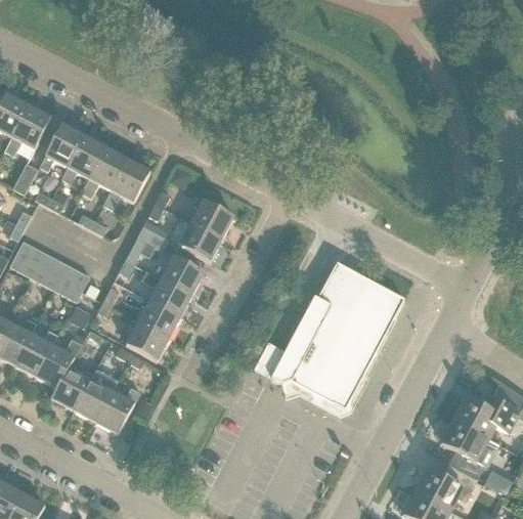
[(12,136),(29,105),(6,93),(0,104),(0,129),(12,136)]
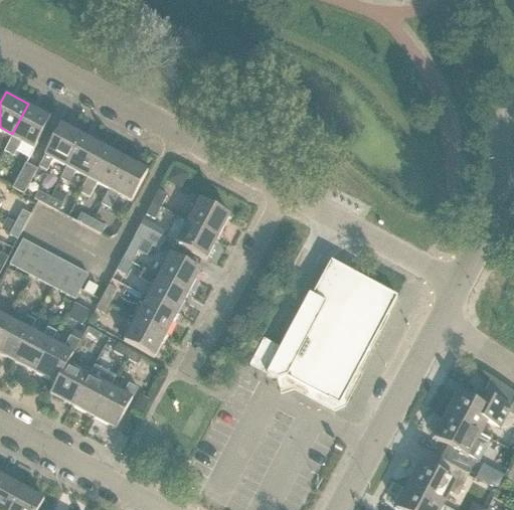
[(12,134),(9,139),(4,148),(14,153),(21,139),(34,146),(50,116),(28,104),(12,134)]
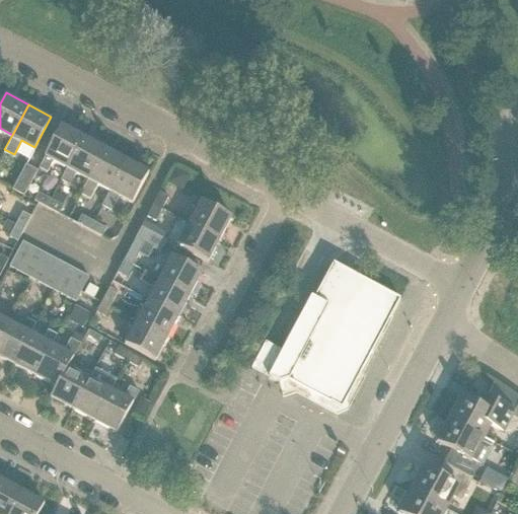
[(67,165),(84,135),(62,123),(45,153),(46,153),(40,164),(48,169),(54,157),(67,164),(67,165)]
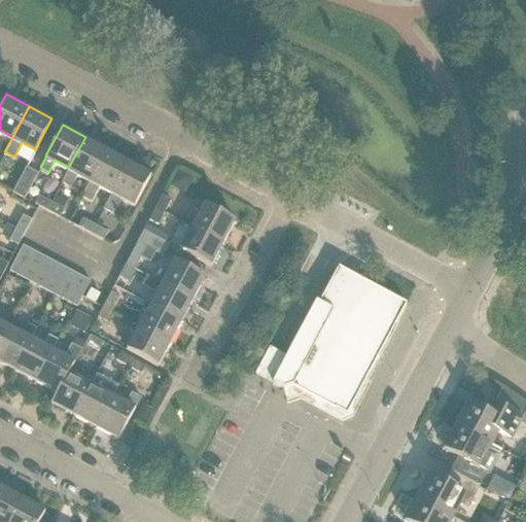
[(91,179),(107,148),(85,137),(68,168),(68,167),(62,179),(71,184),(77,173),(90,179),(91,179)]
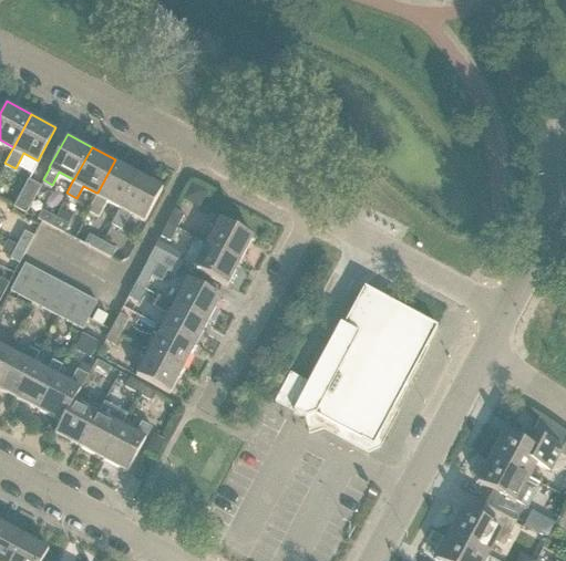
[(121,205),(139,172),(115,159),(98,193),(96,193),(89,208),(99,214),(107,198),(120,205),(121,205)]
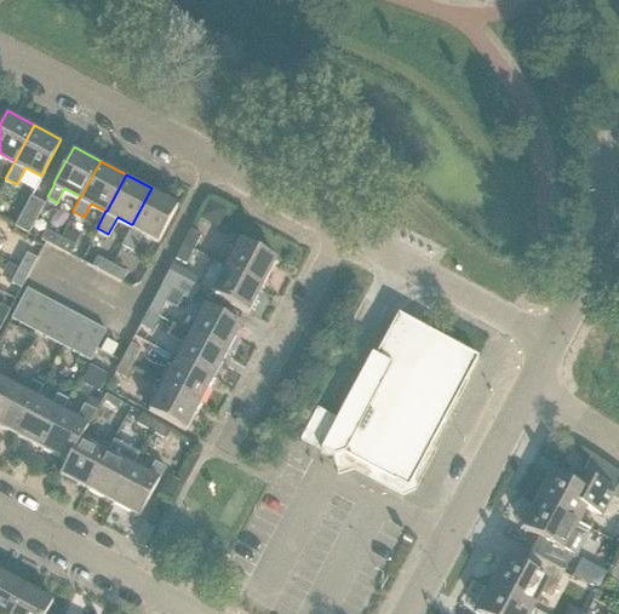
[(132,224),(131,224),(122,241),(133,247),(142,230),(159,239),(178,202),(152,188),(132,224)]
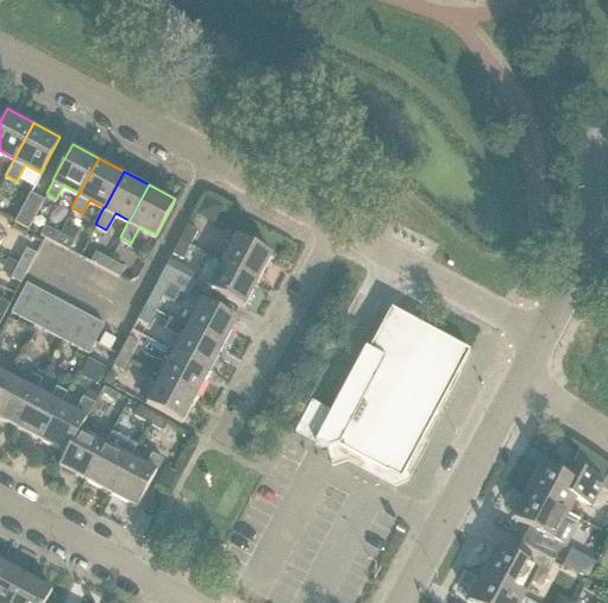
[(29,225),(44,195),(31,188),(14,218),(29,225)]
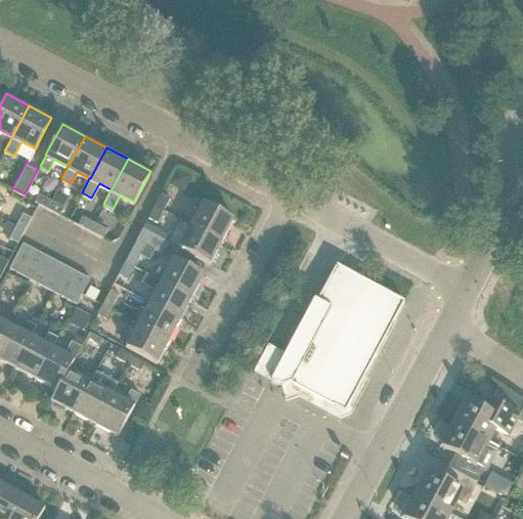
[(155,203),(164,208),(171,195),(162,189),(155,203)]
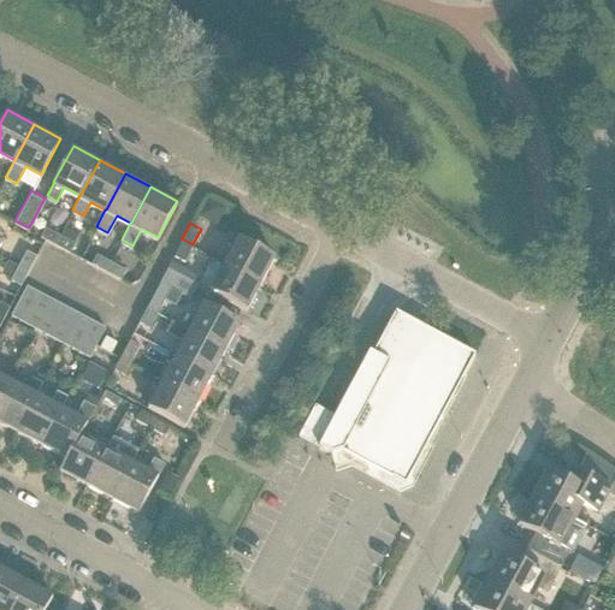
[(57,242),(61,231),(46,224),(41,234),(57,242)]
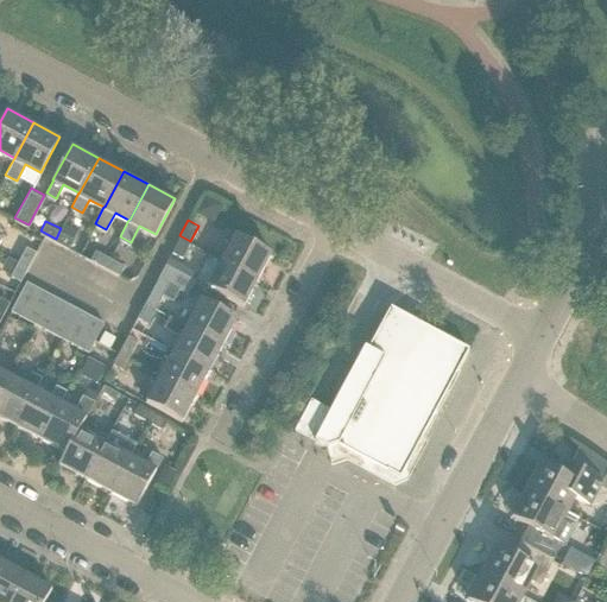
[(61,228),(56,239),(70,246),(75,236),(61,228)]
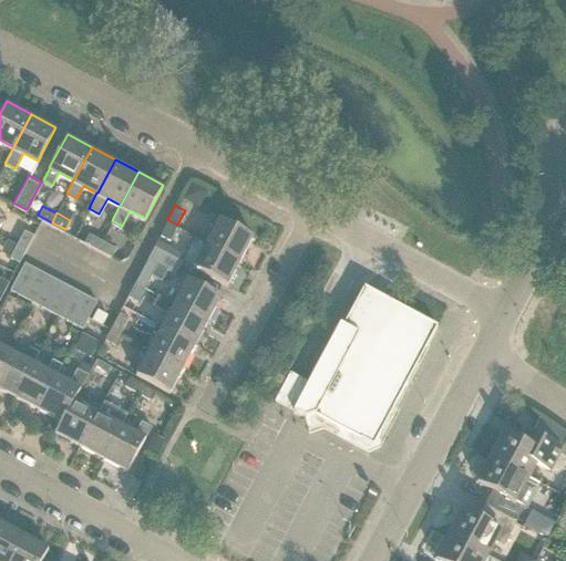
[(207,240),(240,258),(254,234),(220,216),(219,217),(215,214),(211,220),(216,224),(207,240)]
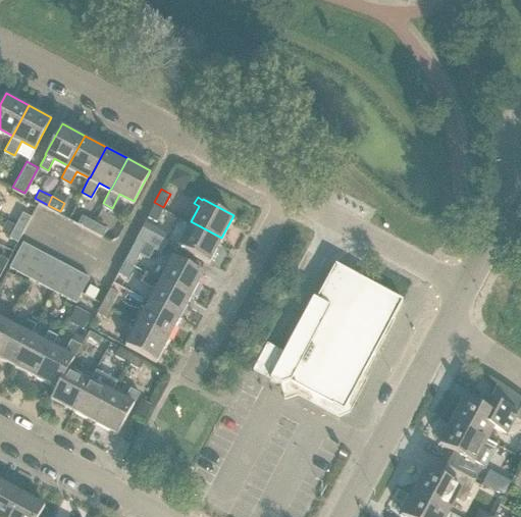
[(156,218),(163,207),(154,202),(148,214),(156,218)]
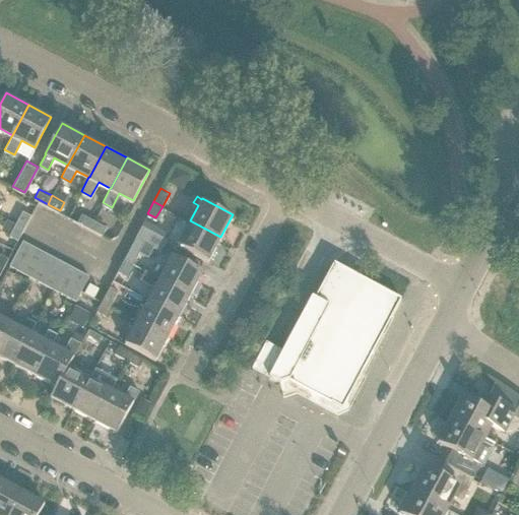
[(16,221),(24,226),(31,213),(22,208),(16,221)]
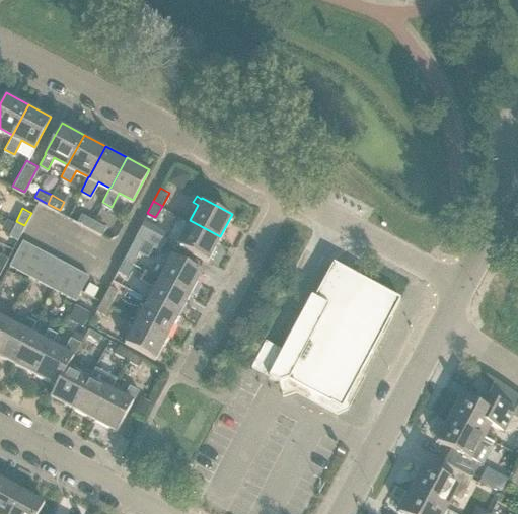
[(90,226),(94,218),(81,211),(77,219),(90,226)]
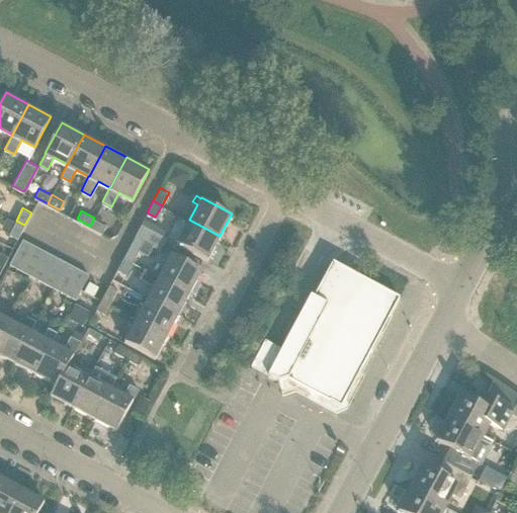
[(189,220),(184,217),(181,224),(186,226),(177,242),(207,258),(220,236),(189,220)]
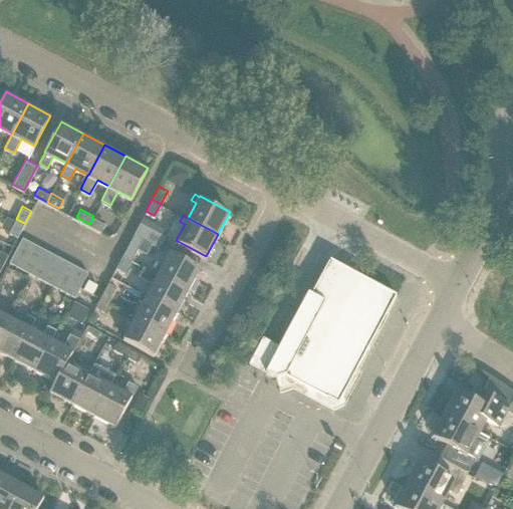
[(93,216),(89,224),(101,230),(105,222),(93,216)]
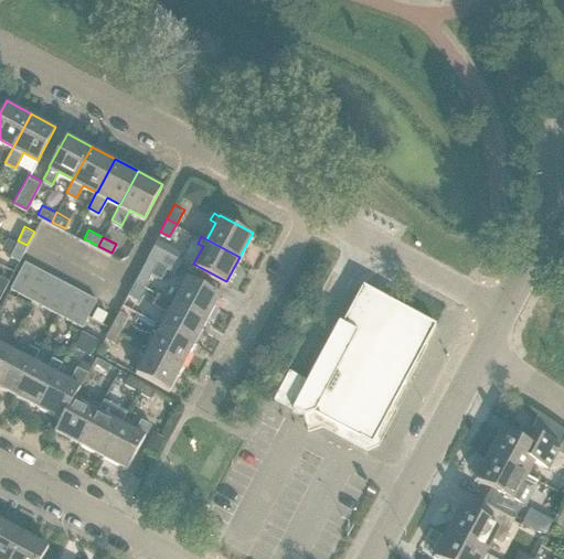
[(20,258),(27,245),(18,240),(10,254),(20,258)]
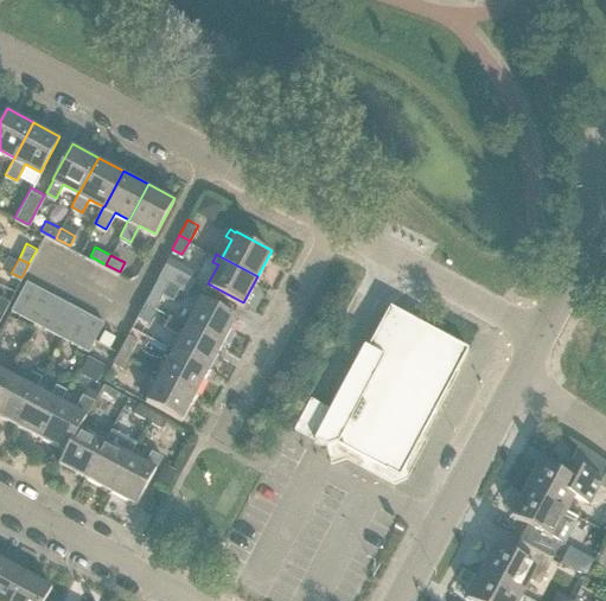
[(145,300),(155,305),(163,292),(168,280),(180,286),(189,289),(196,276),(165,261),(145,300)]
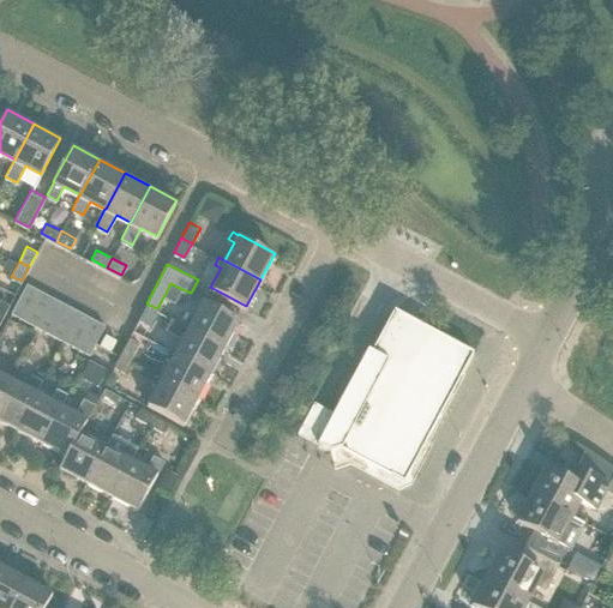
[(25,319),(41,289),(28,282),(11,312),(25,319)]
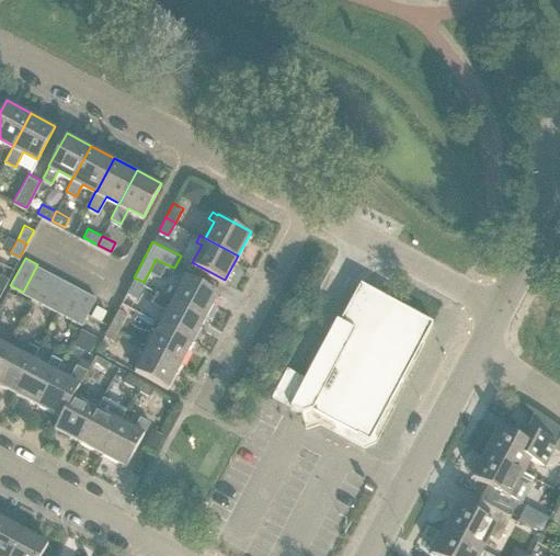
[(156,259),(150,270),(156,272),(159,274),(160,275),(167,264),(156,259)]
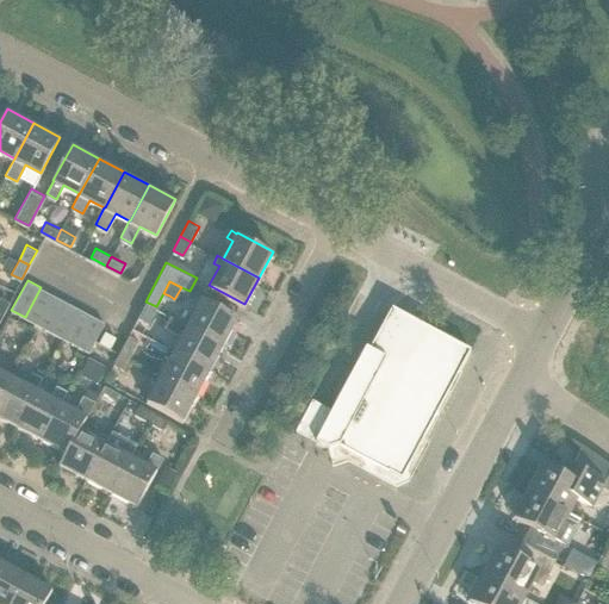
[(38,323),(54,293),(41,287),(25,317),(38,323)]
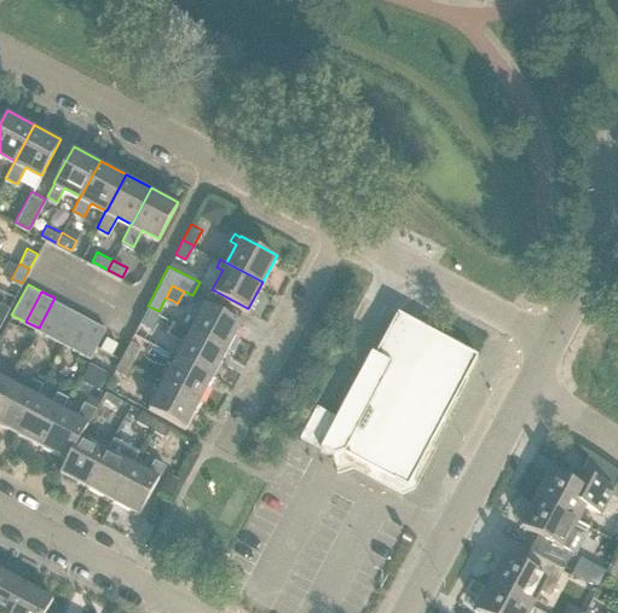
[(51,335),(68,305),(55,298),(39,328),(51,335)]
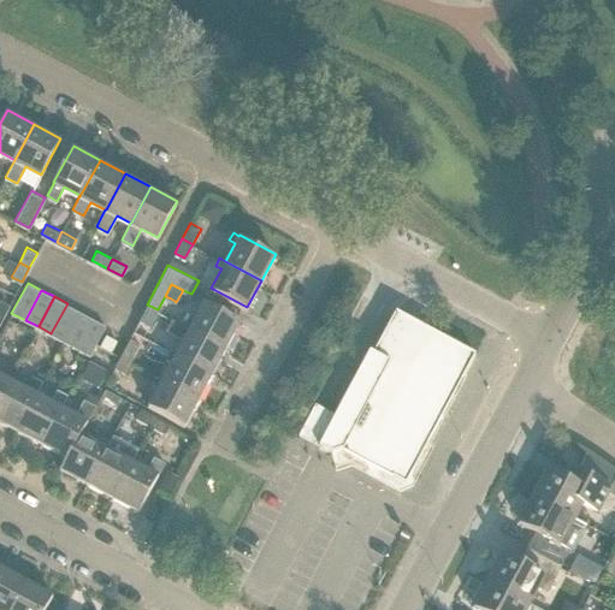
[(0,318),(3,319),(10,303),(0,297),(0,318)]
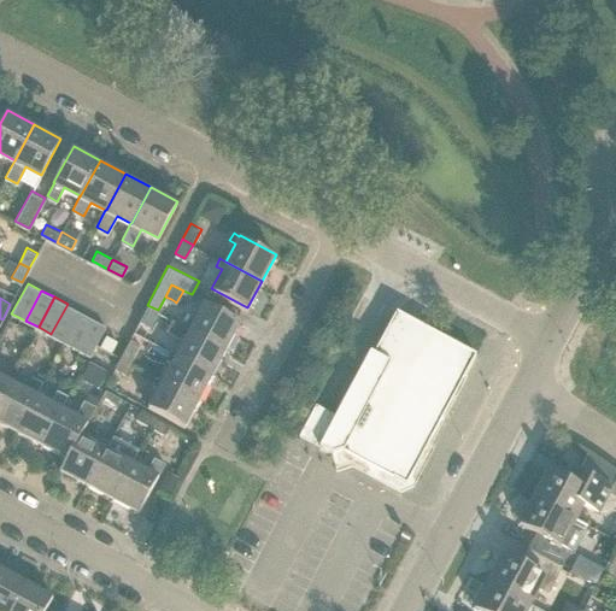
[(191,328),(227,347),(241,321),(204,301),(198,299),(194,306),(200,310),(191,327),(191,328)]
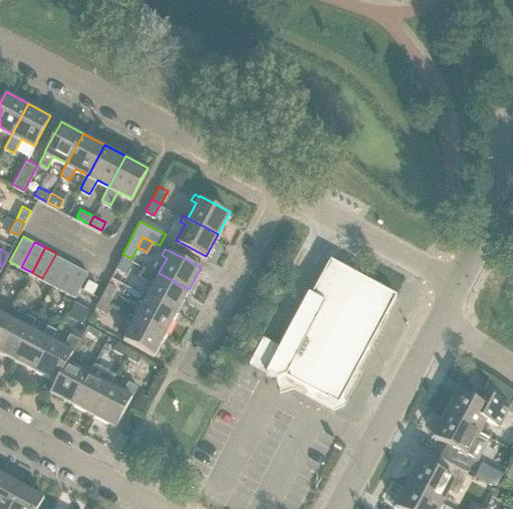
[(53,284),(67,259),(56,253),(42,278),(53,284)]
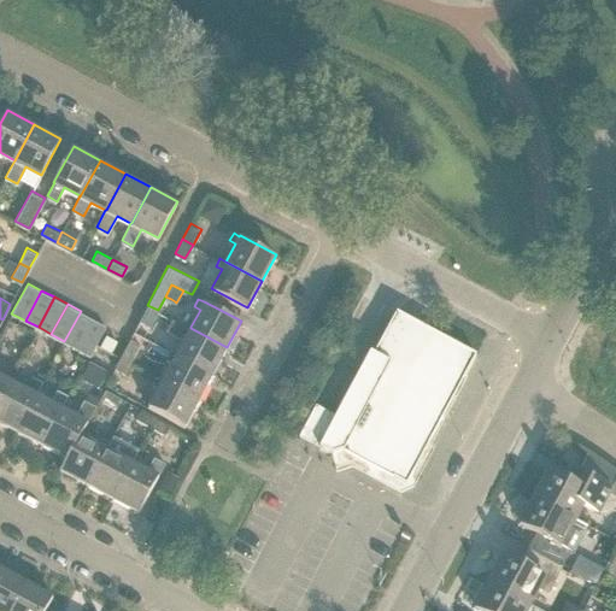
[(151,324),(158,310),(147,305),(140,319),(151,324)]
